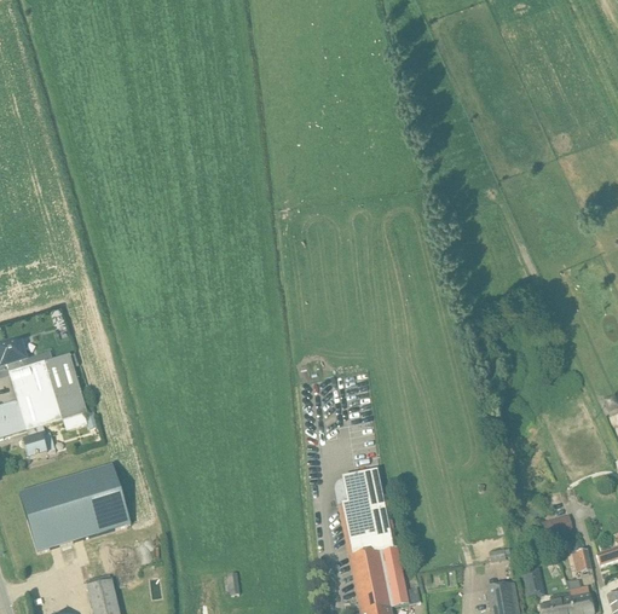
[(4,317),(6,331),(22,329),(19,314),(4,317)]
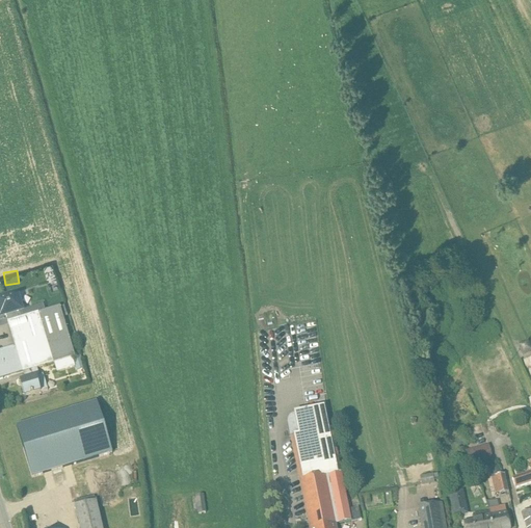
[(5,294),(0,295),(0,314),(5,312),(7,319),(17,316),(15,310),(17,309),(19,308),(23,307),(18,291),(11,292),(5,294)]
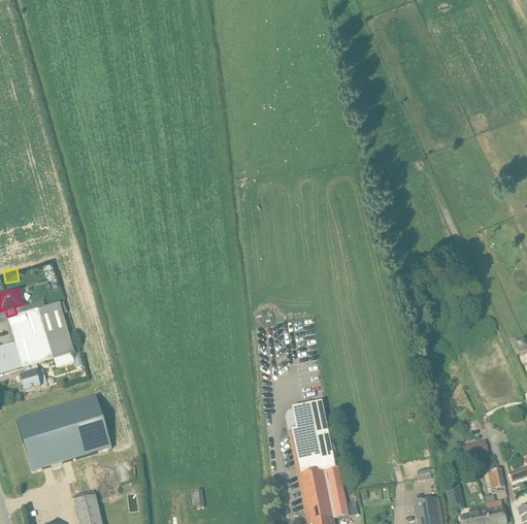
[(29,309),(30,310),(17,315),(17,314),(7,317),(14,340),(0,345),(0,372),(22,365),(36,362),(53,357),(70,352),(73,351),(68,333),(61,312),(66,309),(63,300),(58,301),(41,306),(29,309)]
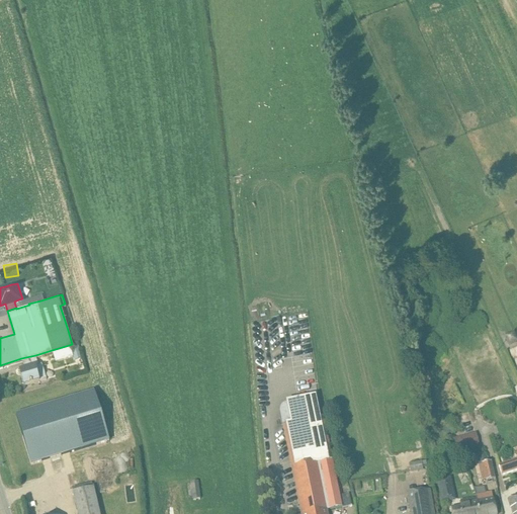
[(27,298),(28,304),(40,301),(38,294),(33,296),(27,298)]
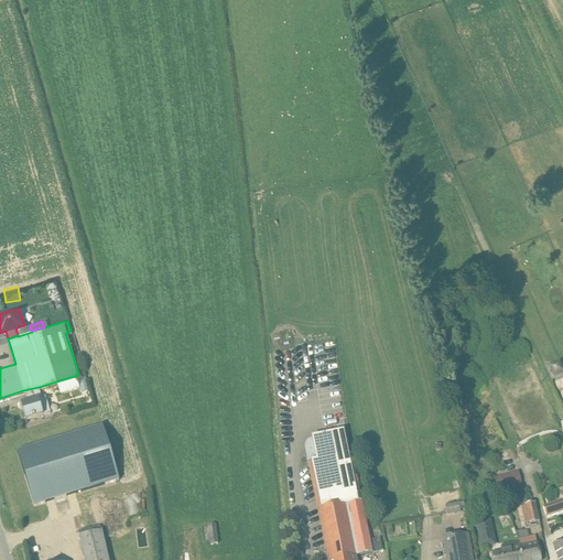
[(60,390),(78,385),(75,376),(56,381),(60,390)]
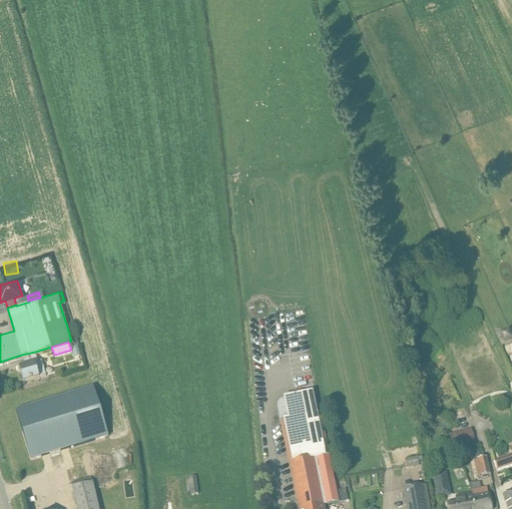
[(18,364),(23,380),(38,375),(45,373),(41,357),(37,359),(35,352),(21,355),(23,363),(18,364)]
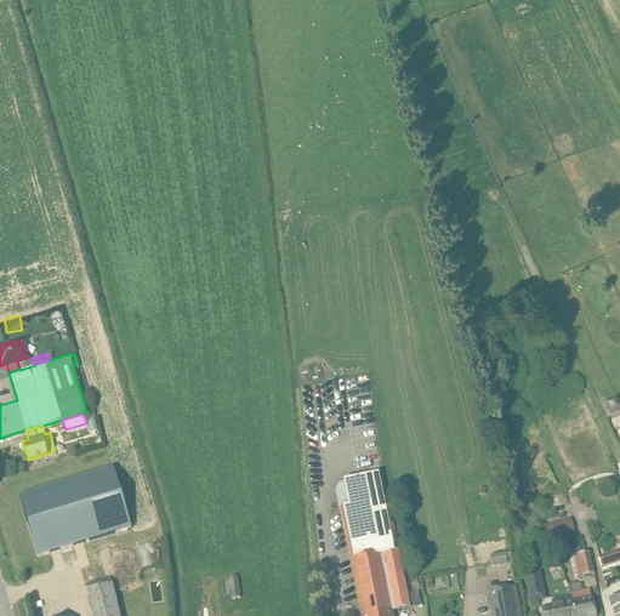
[(130,525),(113,466),(18,494),(37,553),(130,525)]
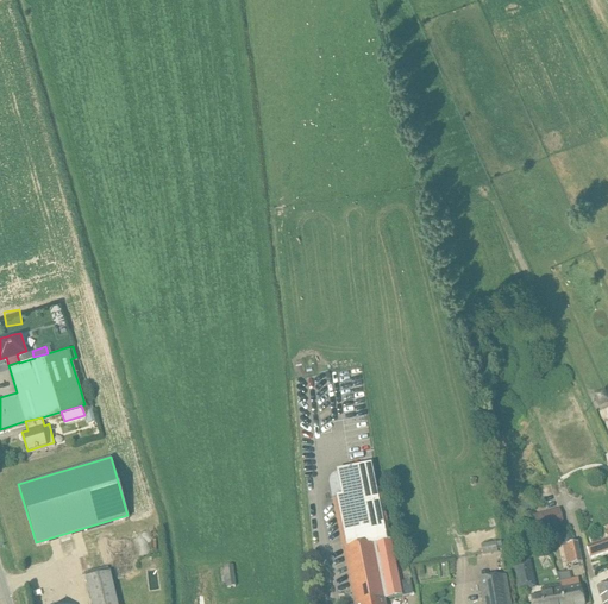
[(326,469),(332,496),(352,598),(358,597),(358,599),(368,597),(365,586),(375,585),(375,586),(382,585),(384,596),(401,592),(401,593),(412,591),(409,579),(409,577),(397,579),(380,485),(373,486),(367,461),(334,467),(326,469)]
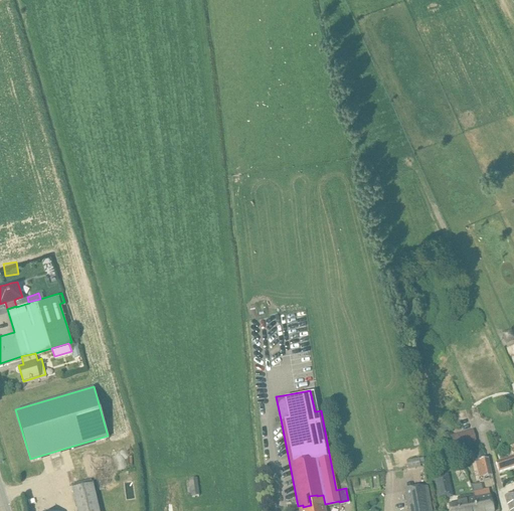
[(454,448),(476,441),(472,427),(450,433),(454,448)]
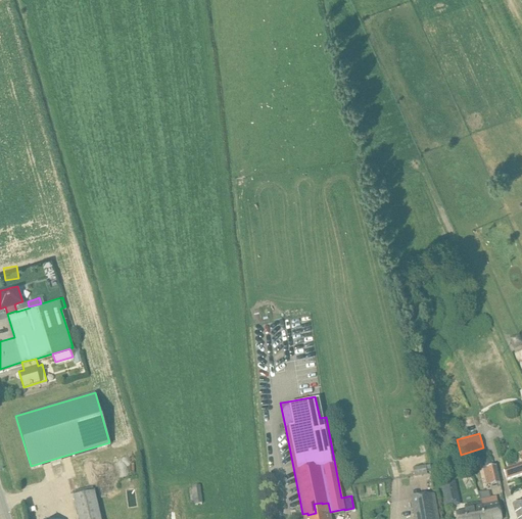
[(521,451),(521,452),(521,455),(521,460),(512,464),(503,467),(506,476),(521,471),(521,451)]
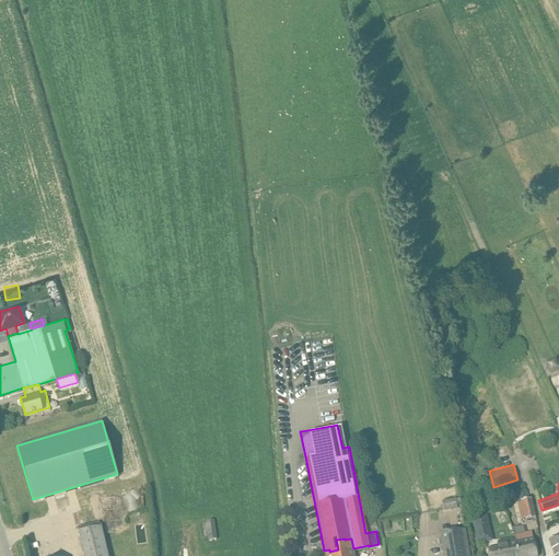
[(522,484),(513,485),(515,497),(524,496),(522,484)]
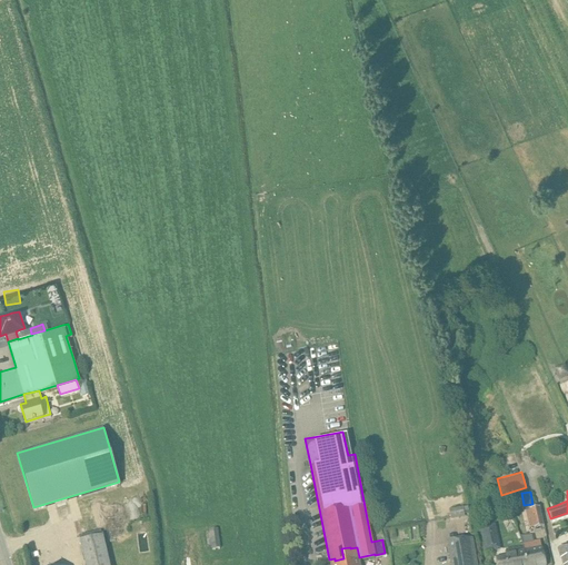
[(448,506),(449,514),(449,516),(464,514),(462,504),(448,506)]
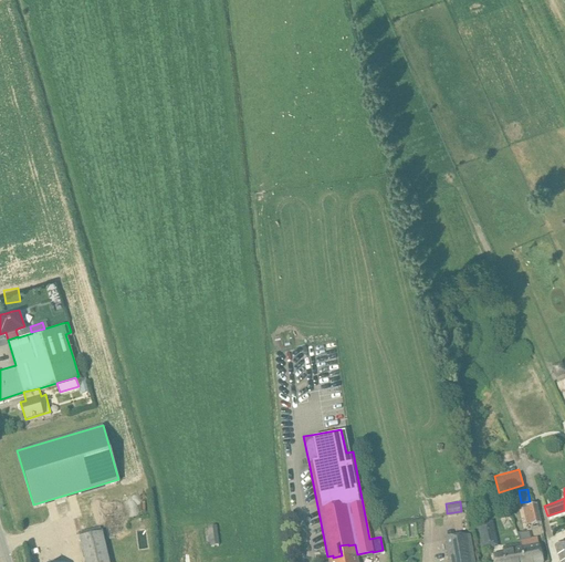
[(541,521),(536,501),(521,506),(525,523),(541,521)]
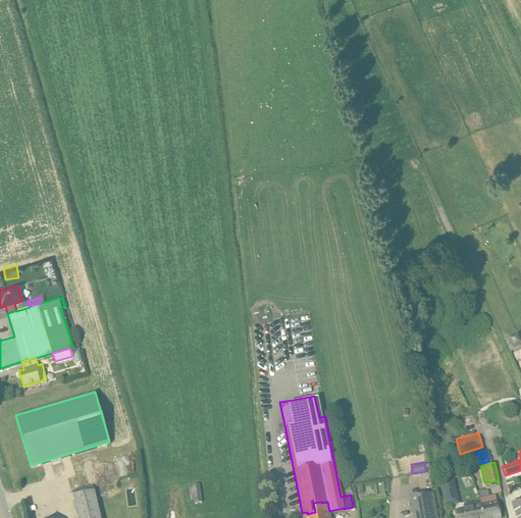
[(188,487),(189,498),(192,498),(193,501),(201,500),(199,481),(191,482),(191,487),(188,487)]
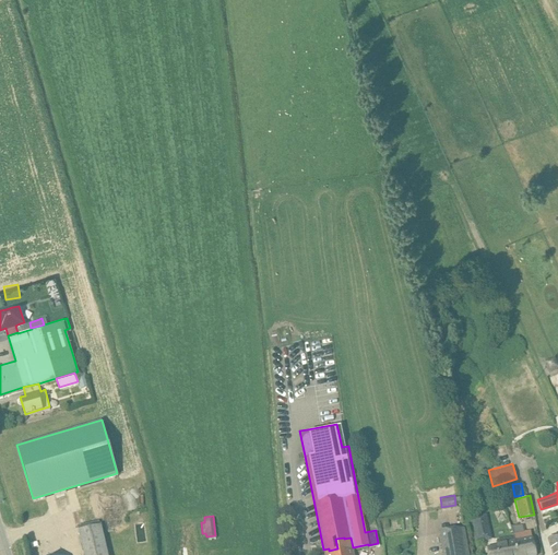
[(486,538),(485,535),(482,516),(473,517),(477,536),(477,540),(486,538)]
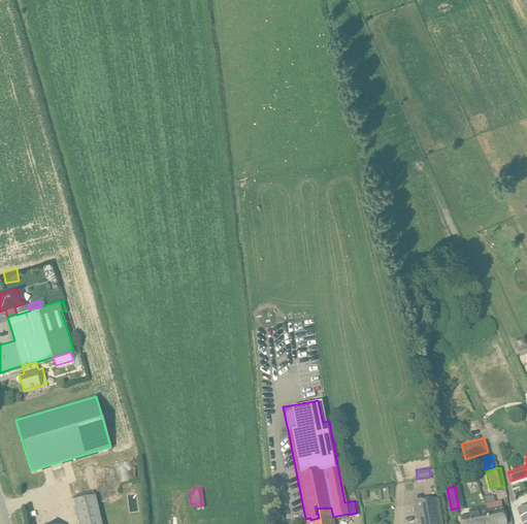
[(110,491),(110,490),(73,499),(78,523),(112,523),(118,523),(113,504),(120,503),(117,490),(110,491)]
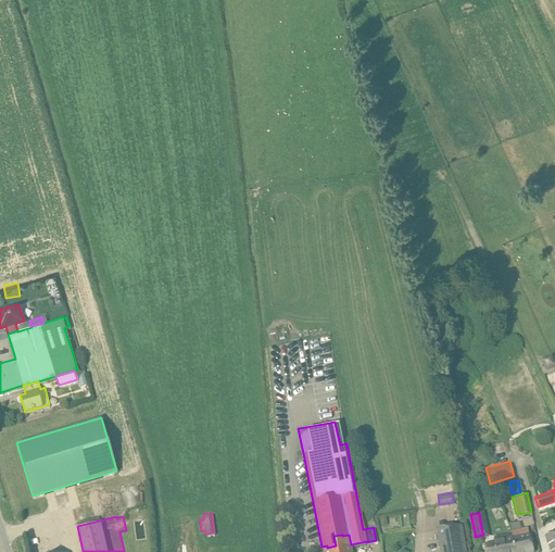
[(437,526),(441,551),(462,551),(466,551),(462,522),(437,526)]
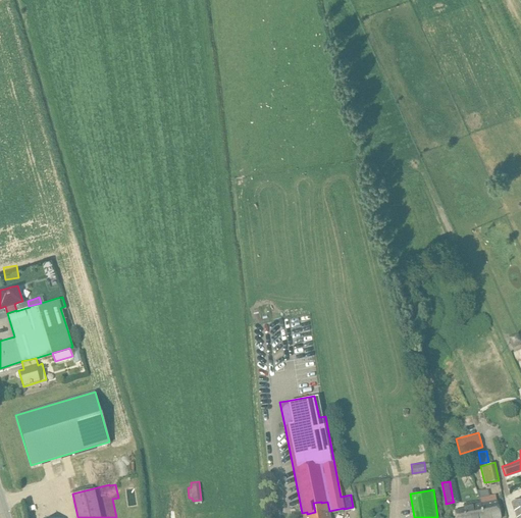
[(477,517),(488,517),(500,516),(495,493),(478,496),(479,498),(474,499),(477,517)]
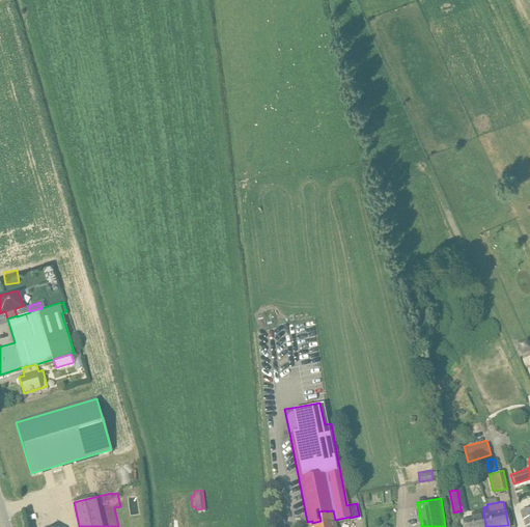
[(529,526),(529,505),(519,509),(525,526),(523,526),(522,526),(529,526)]
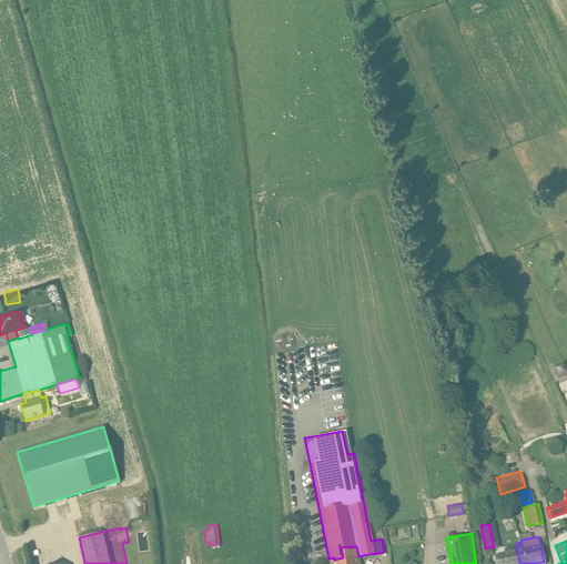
[(495,563),(519,563),(516,543),(505,545),(506,551),(494,553),(495,563)]
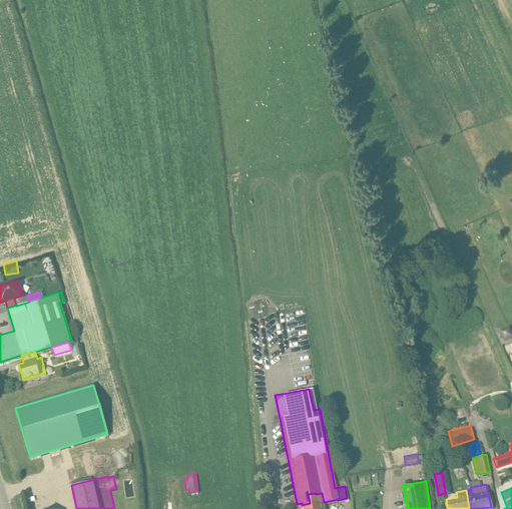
[(297,504),(298,508),(324,508),(323,502),(324,502),(322,493),(316,494),(316,493),(308,494),(310,503),(302,505),(302,503),(297,504)]
